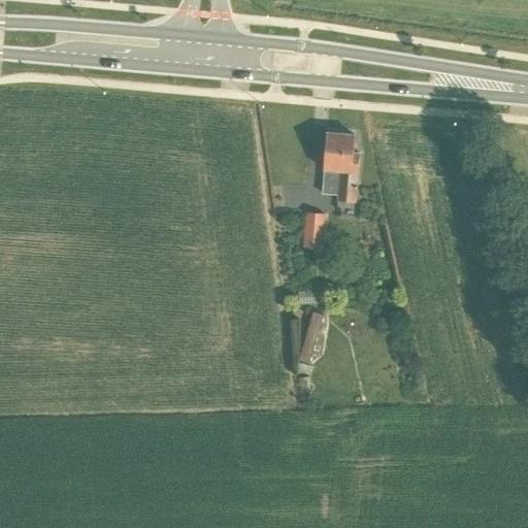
[(354,136),(326,134),(321,194),(336,196),(336,201),(354,202),(359,154),(353,154),(354,136)]
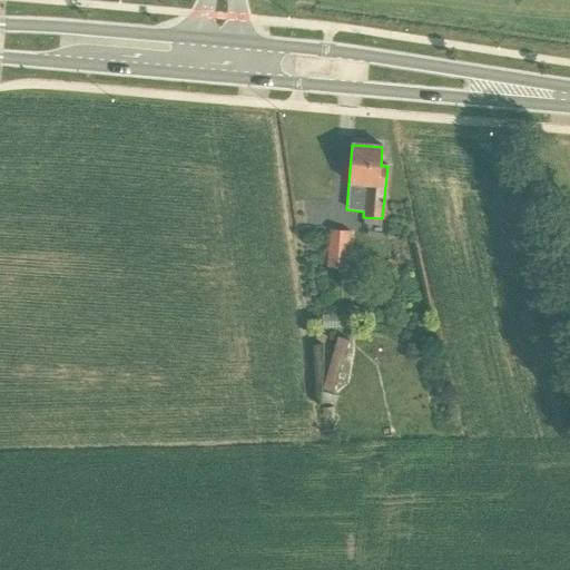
[(350,232),(328,231),(325,267),(346,269),(350,232)]
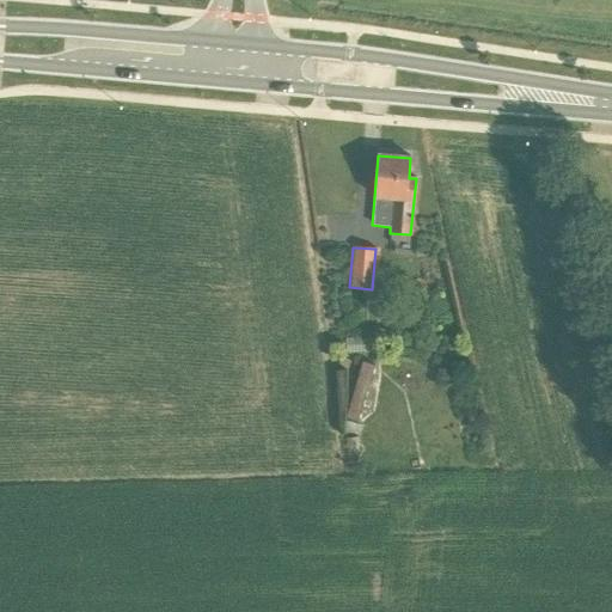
[(374,338),(344,340),(346,354),(374,353),(374,338)]
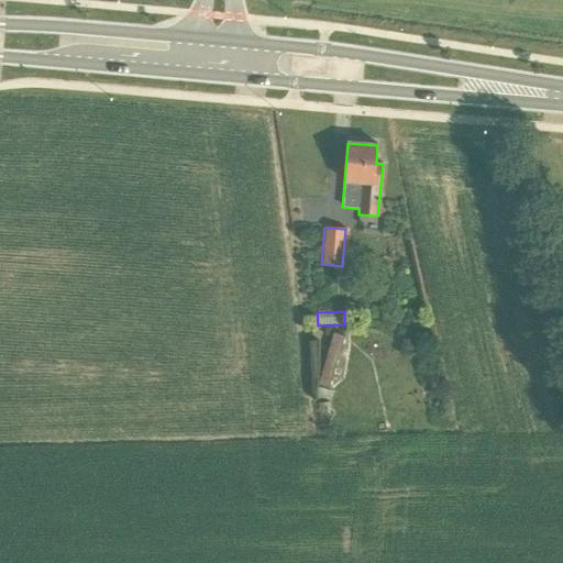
[(332,332),(317,385),(328,388),(344,335),(332,332)]
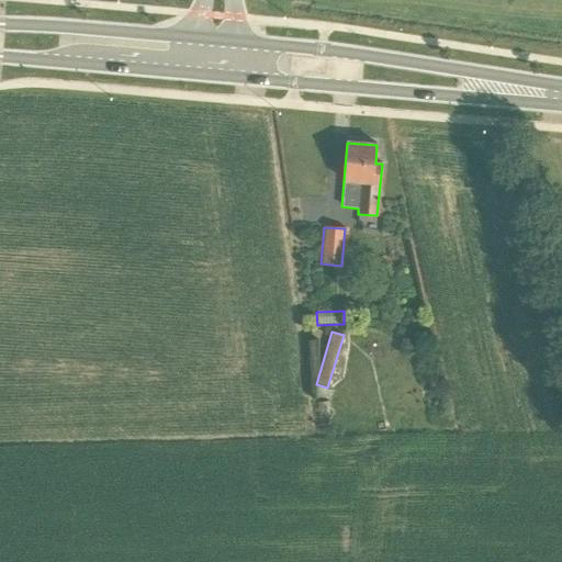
[(327,402),(317,403),(319,425),(327,424),(326,417),(329,416),(327,402)]
